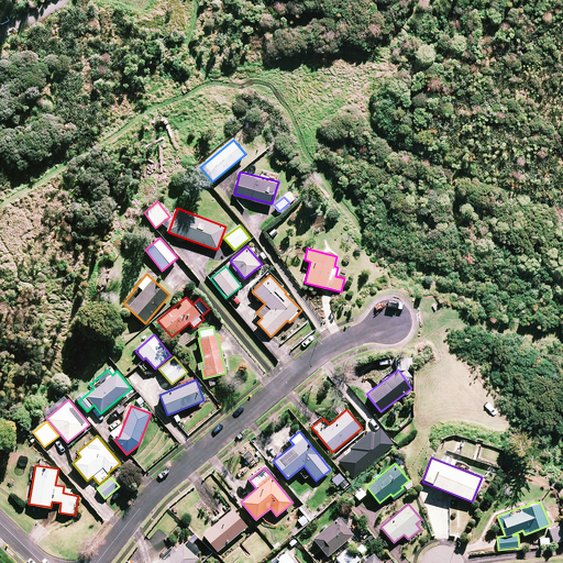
[(313,518),(304,505),(299,508),(305,515),(298,520),(304,527),(313,518)]
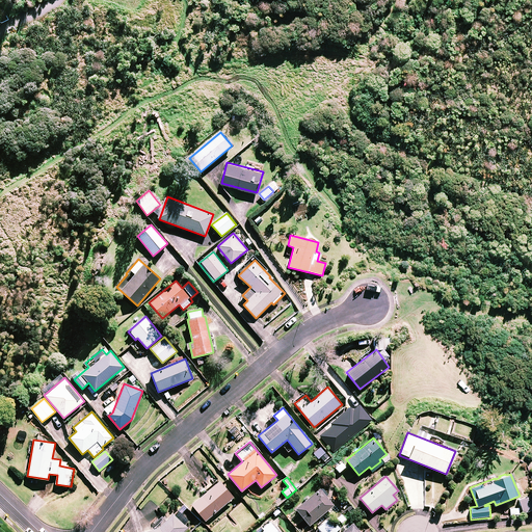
[(234,497),(219,481),(191,505),(206,521),(234,497)]
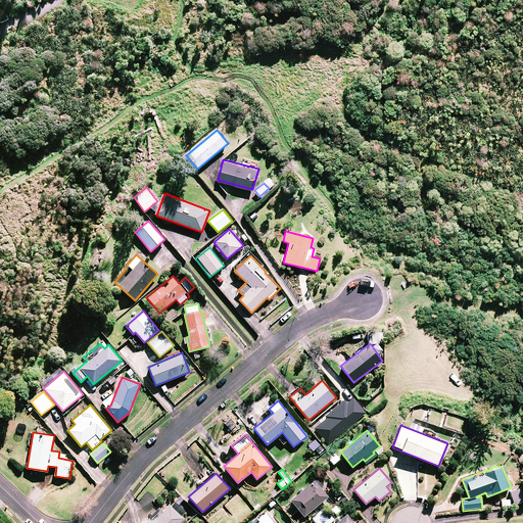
[(328,496),(314,480),(290,500),(304,517),(328,496)]
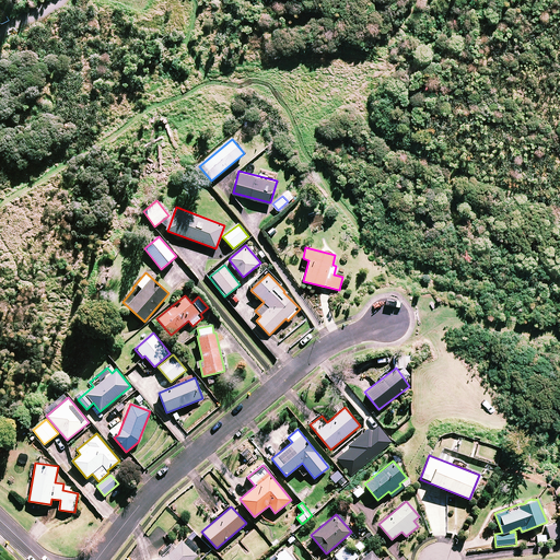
[(559,536),(559,522),(546,526),(549,540),(559,536)]
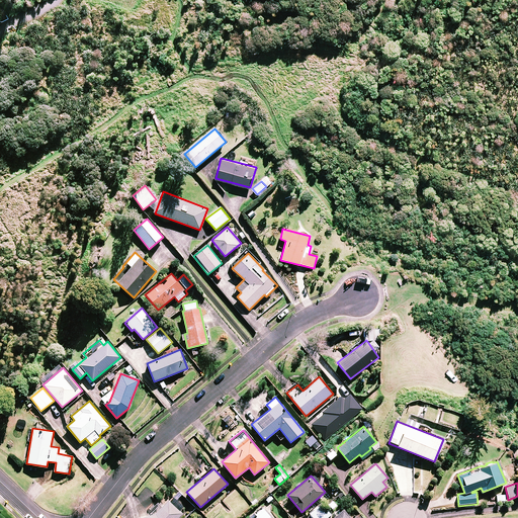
[(177,517),(183,513),(171,501),(157,512),(137,517),(177,517)]
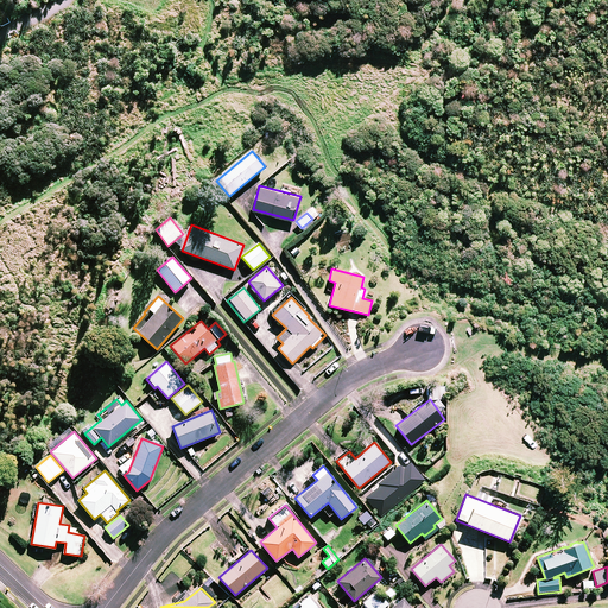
[(384,607),(388,605),(377,590),(363,602),(367,607),(384,607)]
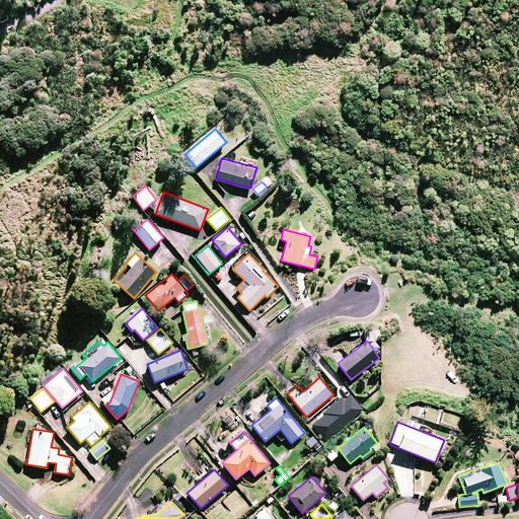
[(272,518),(264,509),(256,515),(257,517),(254,518),(272,518)]
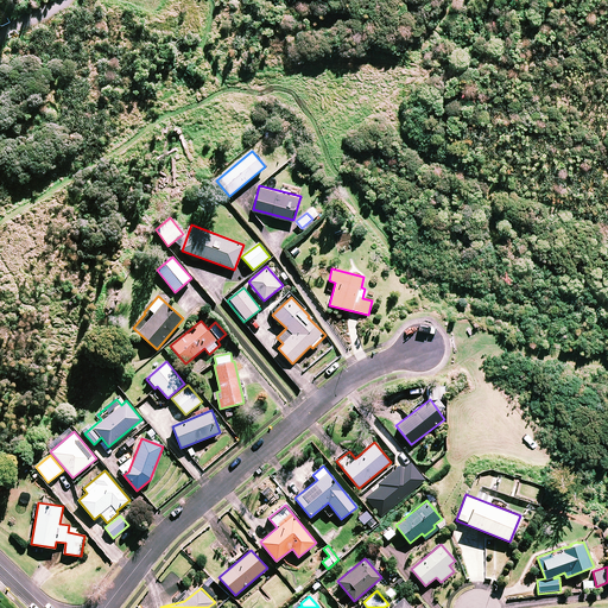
[(411,607),(403,597),(390,607),(411,607)]
